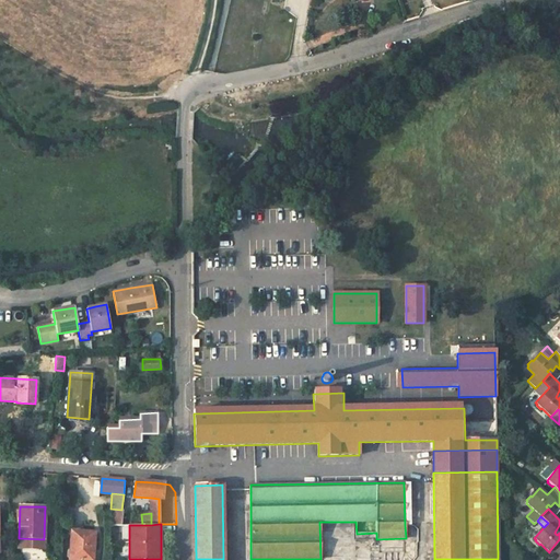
[(95,533),(71,531),(69,559),(89,559),(90,551),(91,548),(93,548),(95,533)]
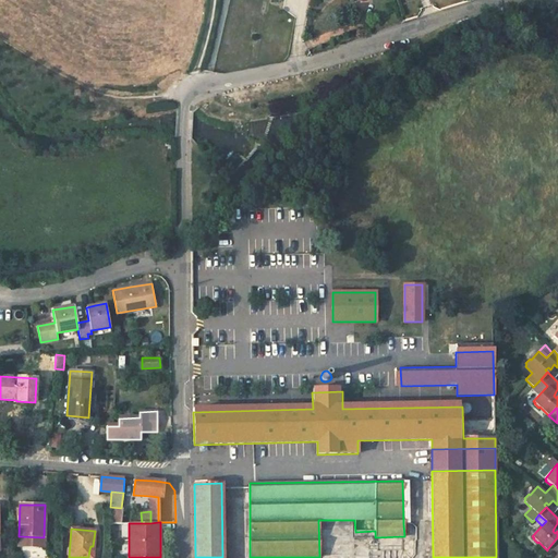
[(557,557),(557,537),(547,549),(555,557),(554,557),(557,557)]
